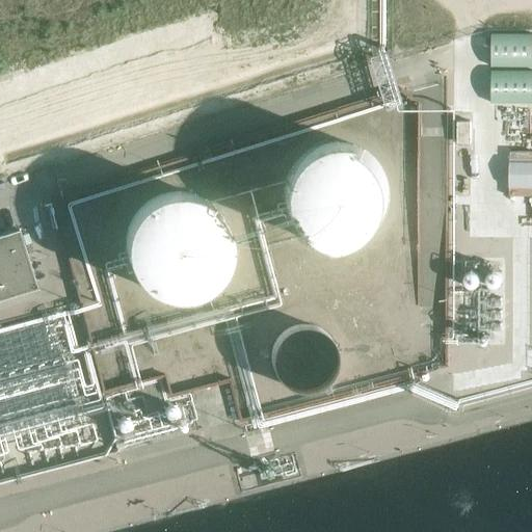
[(494,63),(531,64),(531,31),(495,30),(494,63)]
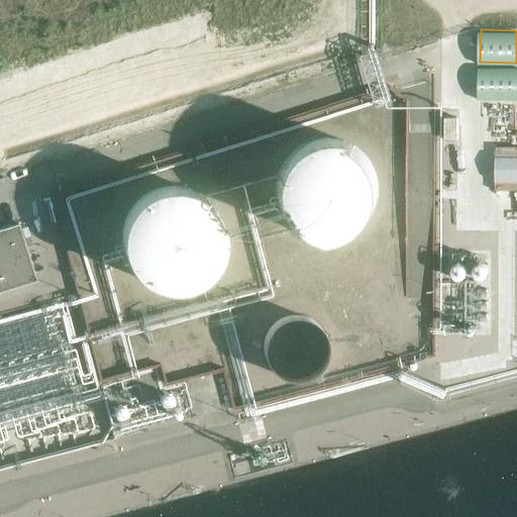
[(302,233),(304,234),(307,236),(311,237),(315,238),(319,239),(323,239),(327,240),(333,239),(337,239),(340,238),(346,236),(350,234),(353,232),(358,229),(362,226),(365,223),(367,220),(369,219),(371,215),(373,212),(374,208),(376,204),(376,202),(377,198),(378,195),(378,191),(378,187),(377,183),(377,179),(376,175),(374,171),(374,169),(373,167),(371,164),(369,160),(368,159),(365,156),(364,153),(358,149),(355,147),(351,145),(346,142),(340,140),(336,139),(334,139),(328,138),(322,139),(316,140),(315,140),(311,141),(307,143),(305,143),(303,144),(300,146),(298,148),(295,150),(291,154),(287,160),(284,163),(282,166),(282,168),(280,172),(279,176),(278,178),(277,182),(277,184),(277,186),(277,190),(277,194),(277,196),(278,200),(278,202),(279,205),(280,207),(281,209),(283,213),(285,216),(286,218),(288,221),(289,223),(291,224),(294,227),(295,228),(298,231),(302,233)]
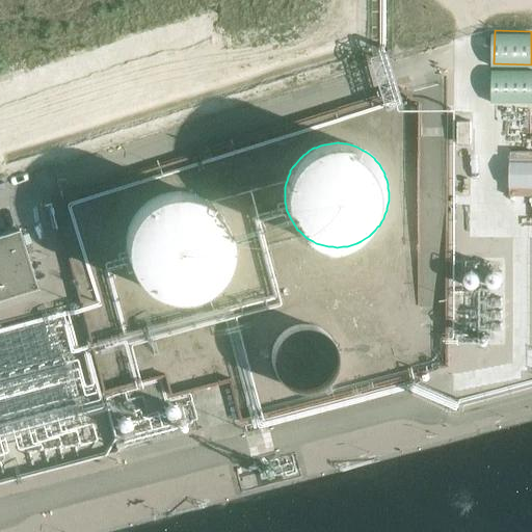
[(221,215),(220,214),(217,210),(214,208),(211,205),(208,202),(205,200),(201,197),(197,196),(193,194),(189,193),(185,193),(181,192),(177,192),(173,192),(168,193),(163,194),(159,195),(153,198),(150,201),(147,203),(143,206),(140,209),(137,212),(135,215),(133,218),(131,222),(129,225),(129,228),(128,232),(127,236),(126,240),(126,244),(126,248),(127,253),(127,257),(128,259),(129,262),(130,264),(131,266),(132,270),(134,271),(136,275),(137,276),(140,280),(144,284),(150,288),(153,290),(155,291),(158,293),(164,294),(170,296),(177,296),(183,296),(185,296),(189,295),(191,295),(195,293),(198,292),(205,289),(208,287),(211,285),(213,283),(214,282),(217,278),(218,277),(220,273),(223,270),(224,266),(225,265),(228,261),(228,259),(229,255),(230,253),(230,248),(230,246),(230,244),(230,240),(230,238),(229,234),(228,231),(228,229),(227,227),(225,222),(223,219),(221,215)]
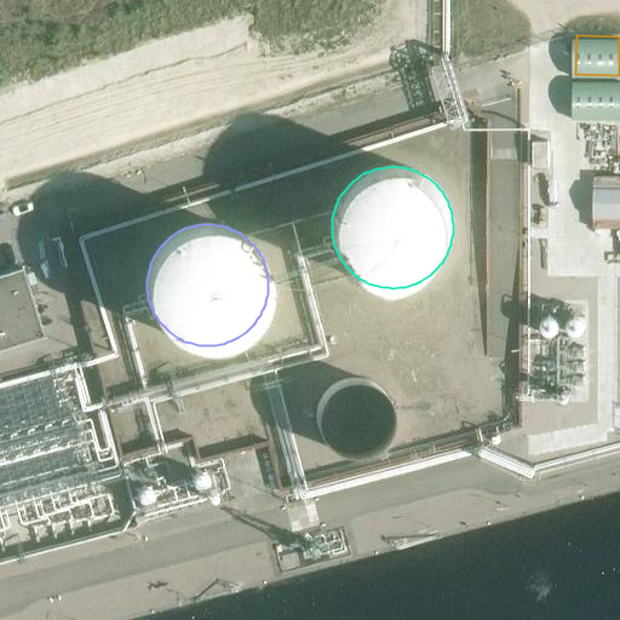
[(72,262),(87,260),(84,225),(68,228),(72,262)]
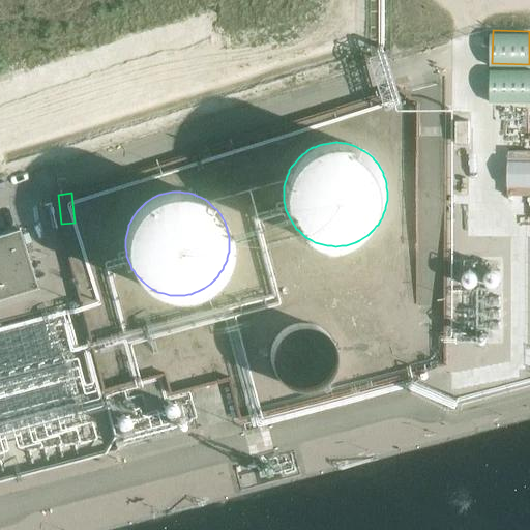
[(20,229),(0,235),(0,299),(37,288),(20,229)]
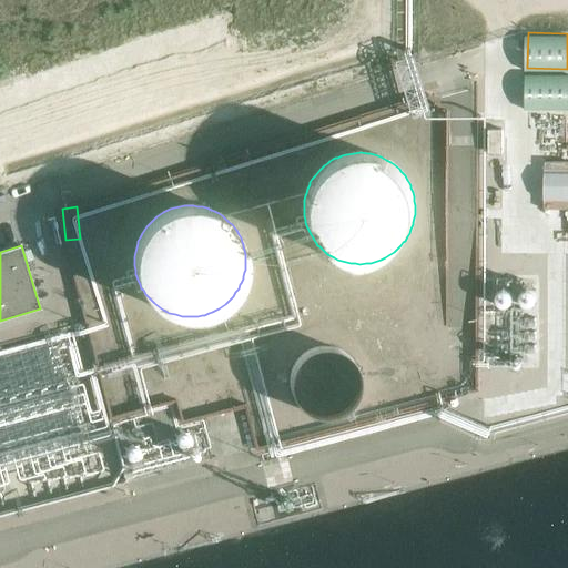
[(91,332),(0,350),(0,509),(100,492),(97,470),(118,466),(91,332)]
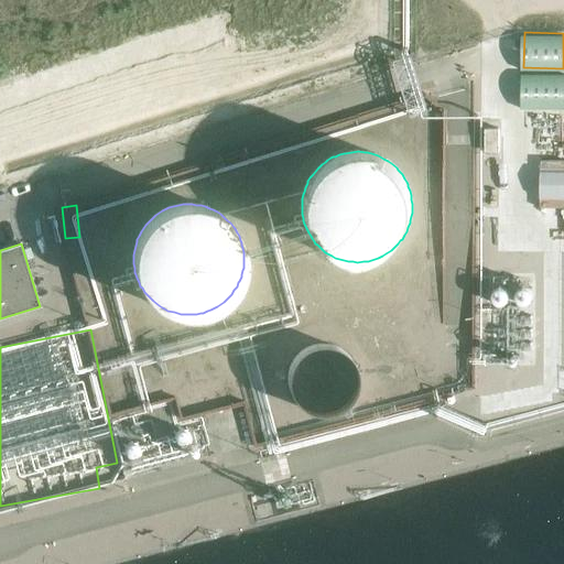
[(356,369),(355,368),(354,365),(354,362),(351,360),(349,357),(347,355),(345,351),(340,349),(337,347),(334,346),(328,345),(325,344),(322,344),(317,344),(314,345),(311,346),(307,347),(303,349),(300,351),(297,355),(295,357),(294,358),(292,361),(291,362),(290,366),(289,369),(288,372),(288,376),(288,378),(288,381),(288,384),(289,388),(289,390),(290,393),(292,396),(294,399),(295,402),(299,404),(301,407),(304,409),(308,411),(312,412),(315,413),(318,413),(322,413),(325,413),(328,413),(332,412),(335,411),(338,410),(342,408),(345,405),(347,403),(349,401),(351,398),(353,397),(354,393),(355,390),(356,387),(357,383),(357,380),(357,377),(357,373),(356,369)]
